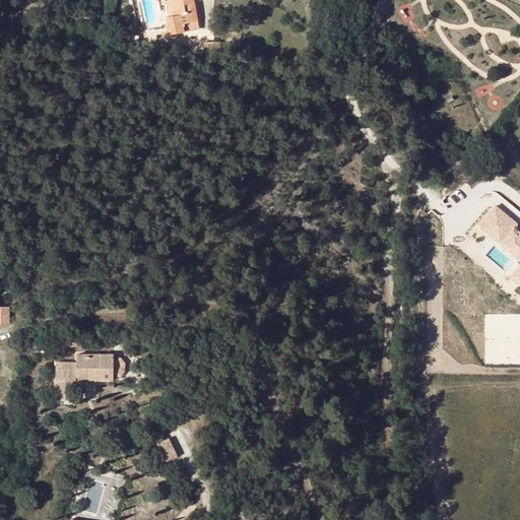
[(169,16),(170,24),(167,25),(168,34),(185,30),(184,23),(199,20),(195,0),(161,0),(163,3),(166,3),(166,1),(172,1),(174,15),(169,16)]
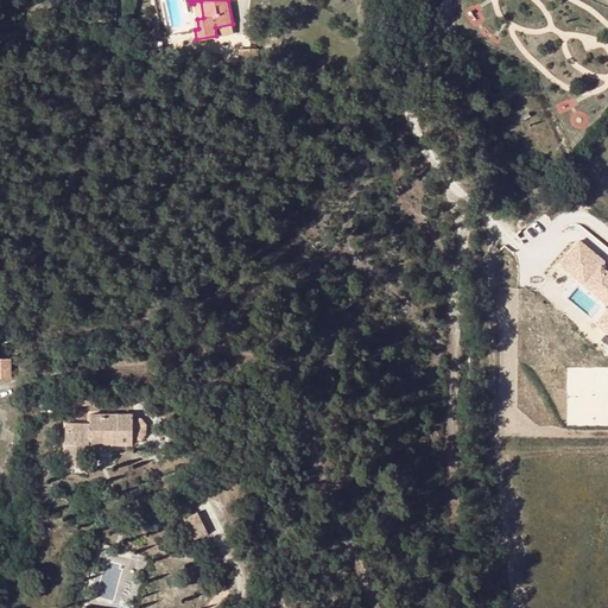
[(194,4),(197,19),(203,18),(201,1),(194,1),(194,4)]
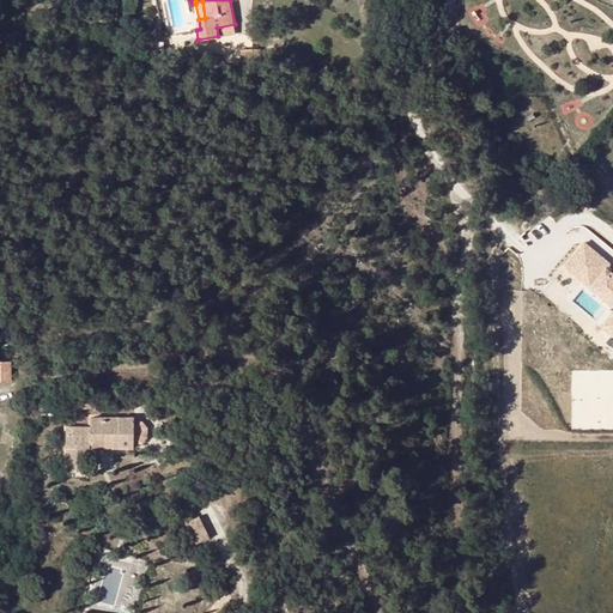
[(218,36),(236,34),(235,24),(217,28),(218,36)]
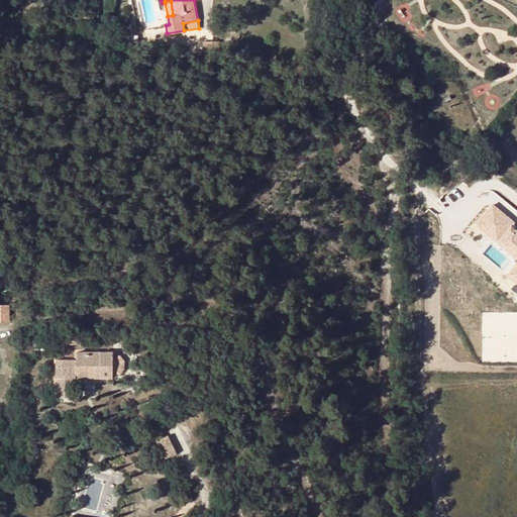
[(203,41),(203,55),(213,55),(213,41),(203,41)]
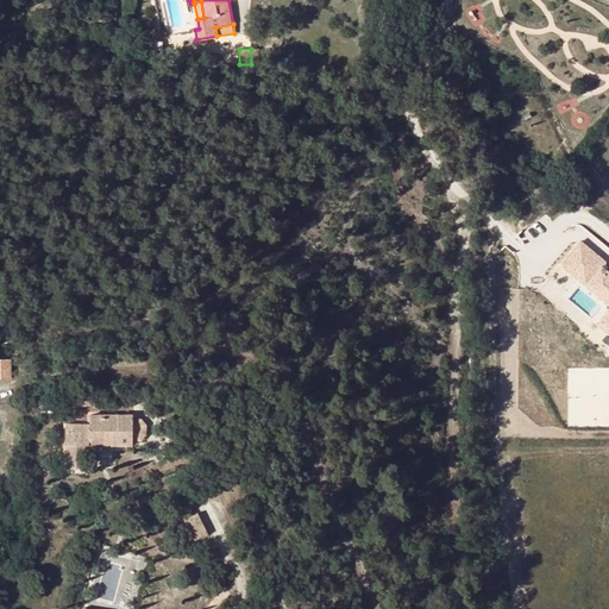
[(562,262),(608,301),(608,308),(597,321),(608,331),(608,259),(583,237),(562,262)]
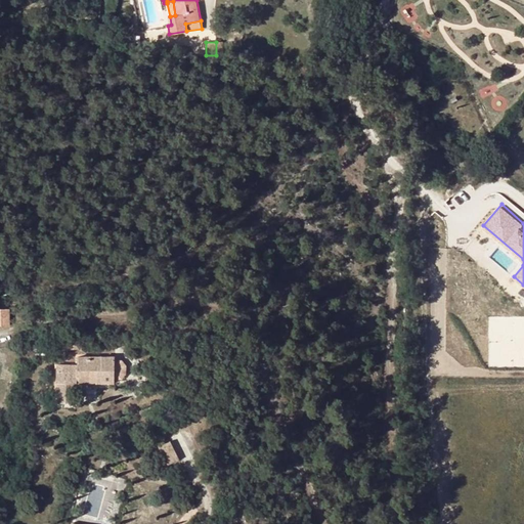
[(10,309),(0,309),(0,324),(10,324),(10,309)]
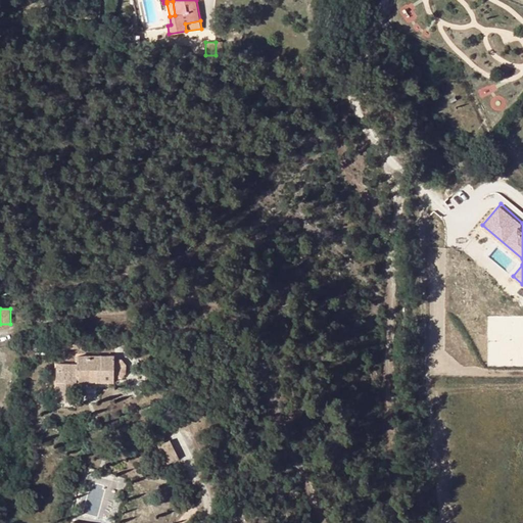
[(114,382),(114,355),(79,355),(79,364),(59,364),(59,402),(79,402),(79,381),(114,382)]
